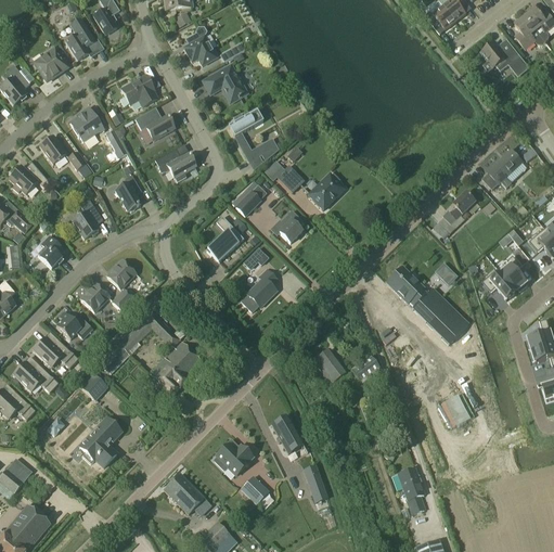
[(105,9),(94,15),(106,34),(117,27),(114,22),(116,21),(116,18),(114,14),(120,11),(114,0),(101,0),(105,9)]
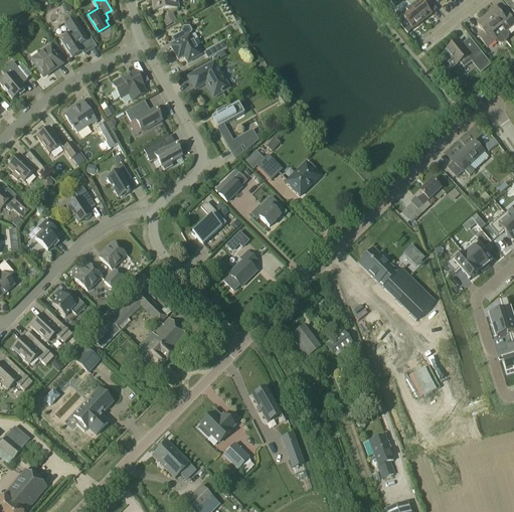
[(153,0),(154,8),(163,7),(163,9),(179,6),(178,0),(153,0)]
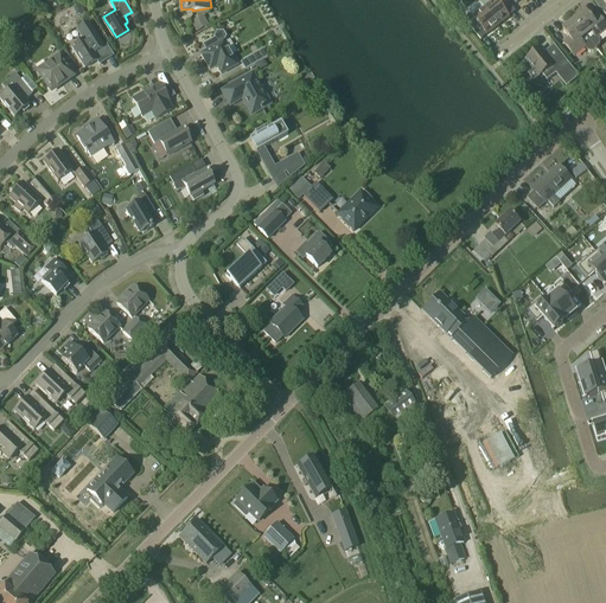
[(491,0),(485,5),(499,23),(511,13),(504,4),(509,0),(491,0)]
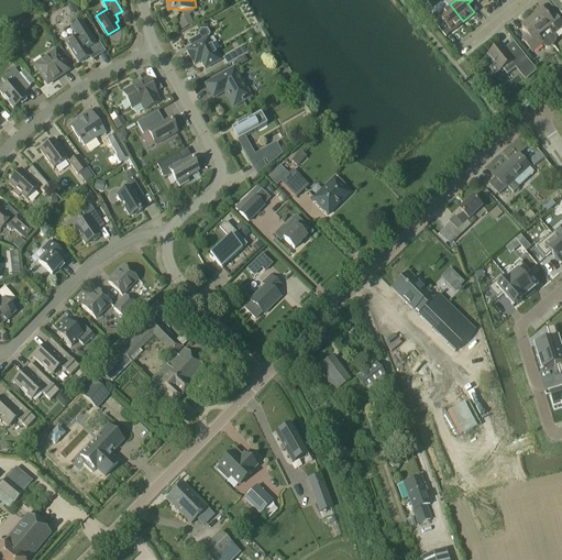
[(463,21),(450,4),(440,13),(438,11),(431,15),(440,25),(445,21),(452,30),(463,21)]
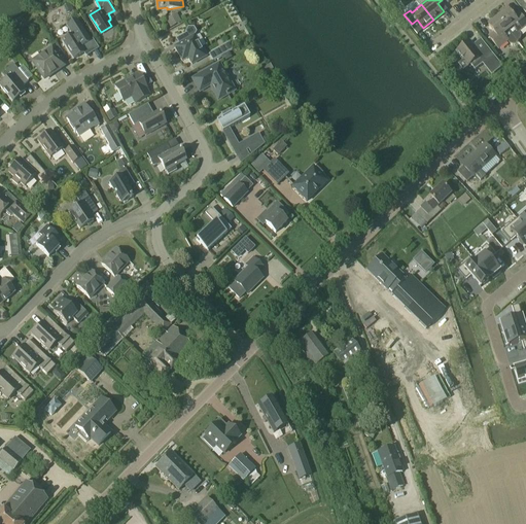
[(510,8),(499,15),(519,39),(521,38),(522,37),(522,33),(521,31),(520,30),(525,25),(525,18),(520,10),(515,14),(510,8)]
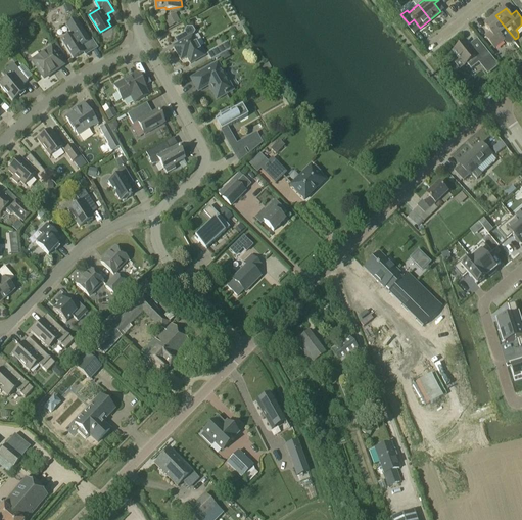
[(181,19),(176,10),(165,16),(170,26),(181,19)]
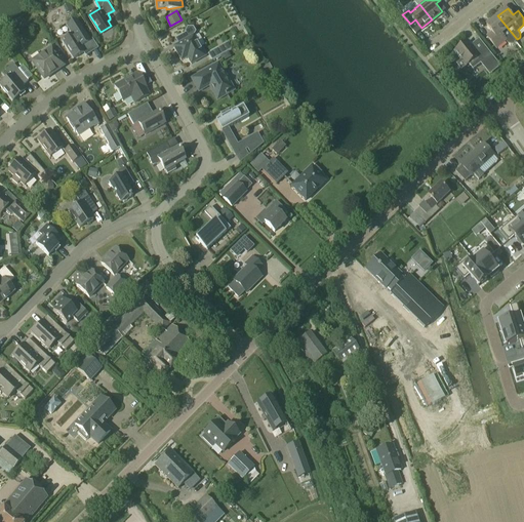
[(517,39),(497,15),(488,24),(493,31),(488,34),(497,46),(507,38),(508,40),(510,41),(512,42),(513,42),(515,41),(517,39)]
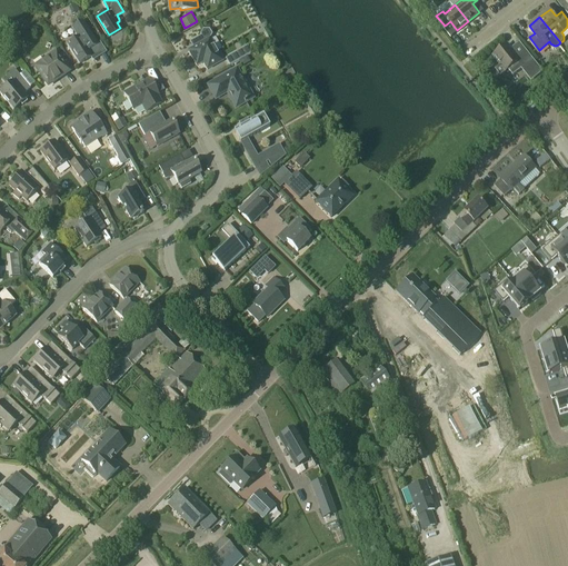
[(68,42),(80,61),(91,53),(88,48),(98,42),(83,19),(72,26),(79,35),(68,42)]
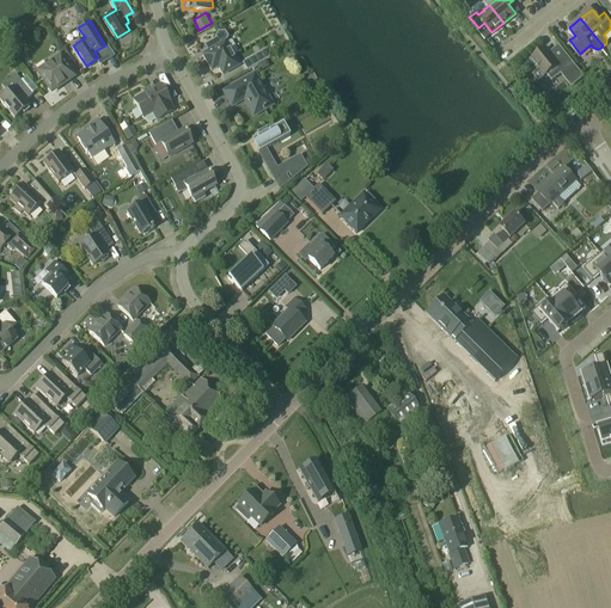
[(203,53),(213,68),(219,63),(224,72),(242,62),(236,51),(233,54),(226,40),(230,35),(226,29),(220,29),(217,34),(218,36),(205,42),(206,43),(207,42),(211,48),(203,53)]
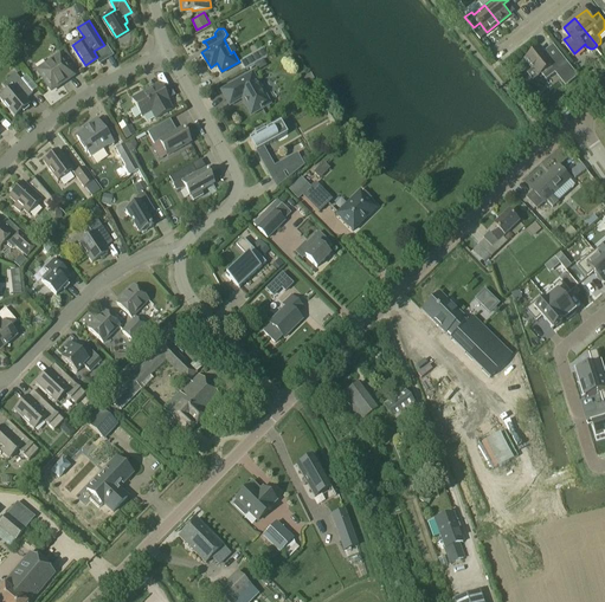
[(526,57),(534,66),(536,64),(547,77),(560,68),(570,81),(577,76),(552,45),(546,50),(542,44),(526,57)]
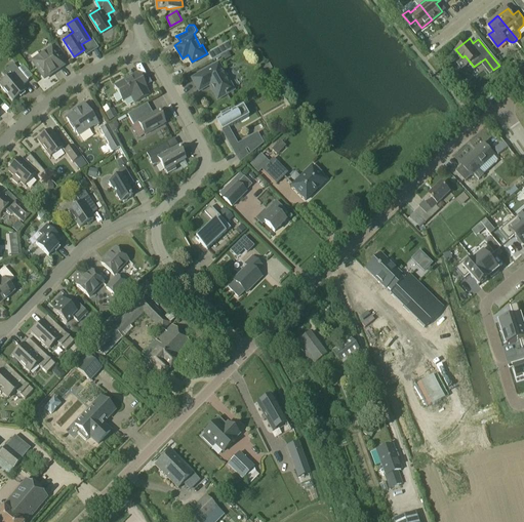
[(228,40),(209,51),(212,57),(232,47),(228,40)]
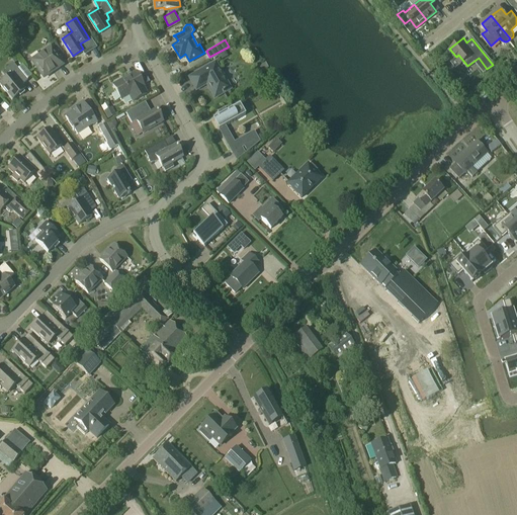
[(52,46),(33,59),(45,75),(63,63),(52,46)]
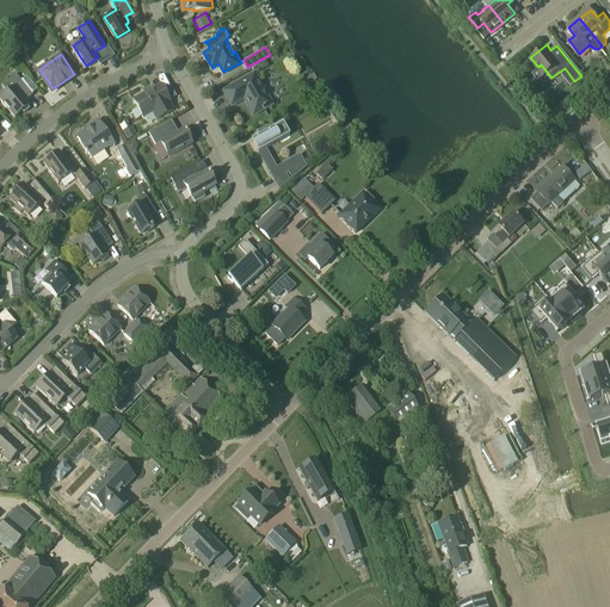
[(34,92),(16,72),(2,82),(8,90),(0,97),(16,116),(30,103),(26,98),(34,92)]
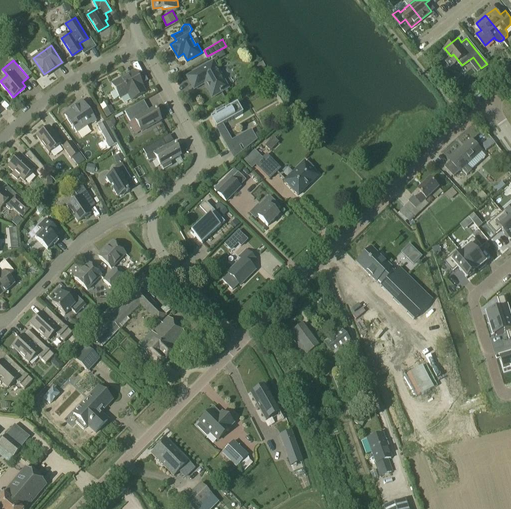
[(188,74),(195,87),(207,79),(210,84),(207,85),(213,95),(229,86),(214,60),(188,74)]
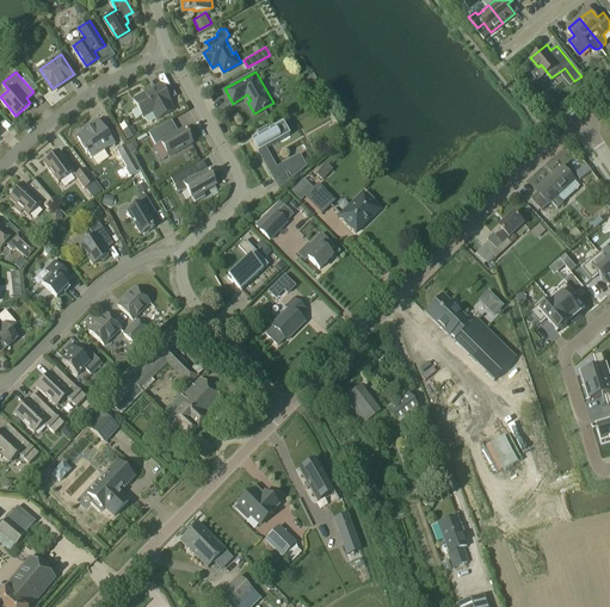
[(161,82),(152,87),(134,97),(145,115),(153,110),(158,117),(174,107),(171,100),(161,82)]
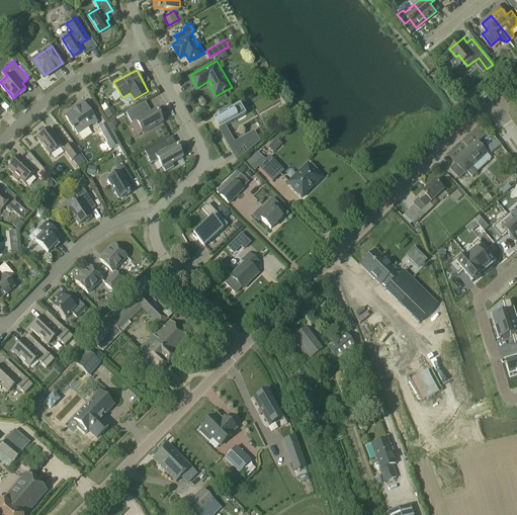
[(66,114),(74,126),(73,126),(74,129),(75,127),(78,132),(97,119),(84,99),(76,104),(77,106),(66,114)]
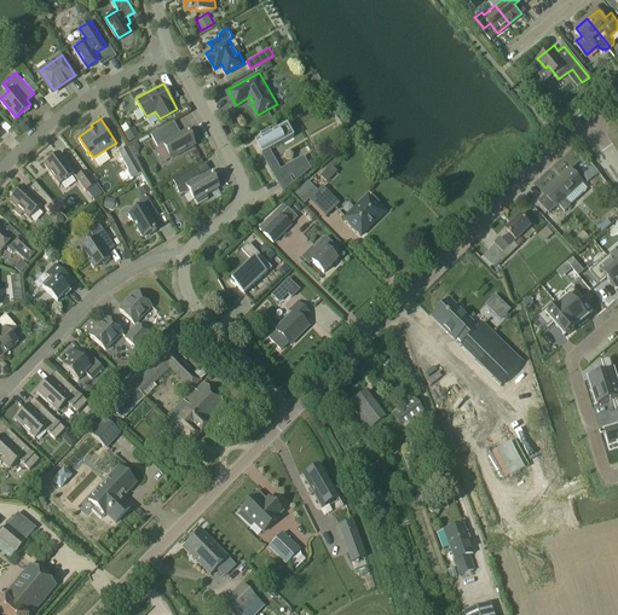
[(294,134),(287,122),(255,140),(278,180),(293,173),(296,179),(309,169),(300,156),(282,167),(271,148),(294,134)]
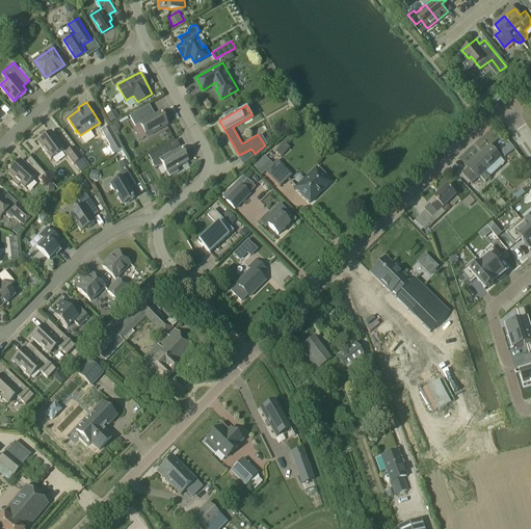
[(116,110),(108,113),(112,120),(120,115),(116,110)]
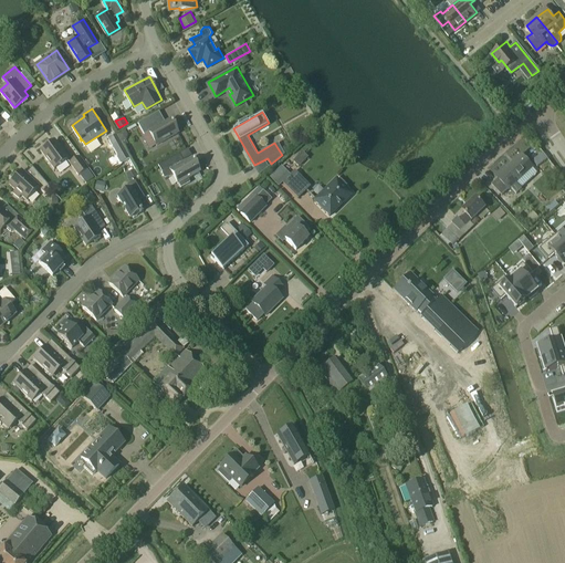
[(153,120),(142,126),(145,133),(149,129),(157,143),(179,131),(178,129),(178,127),(176,123),(174,122),(175,122),(174,120),(173,120),(171,117),(156,126),(153,120)]
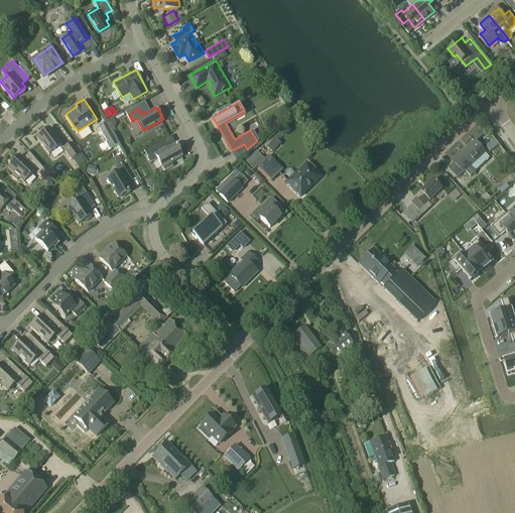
[(107,121),(100,125),(112,146),(119,142),(107,121)]
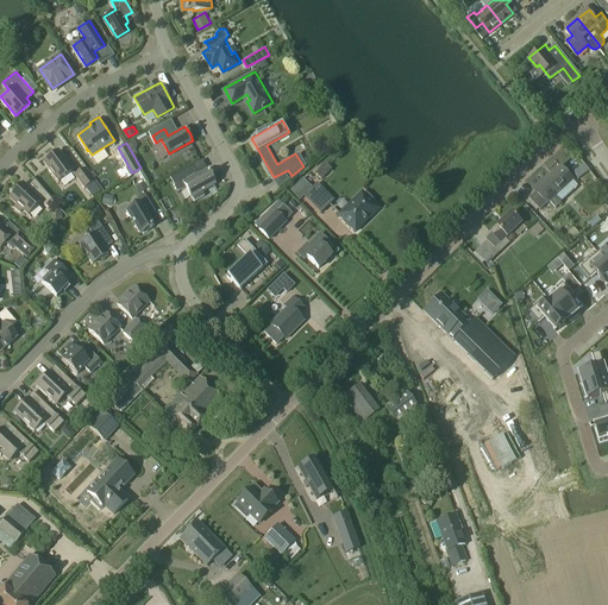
[(44,159),(50,168),(60,180),(74,169),(58,149),(44,159)]
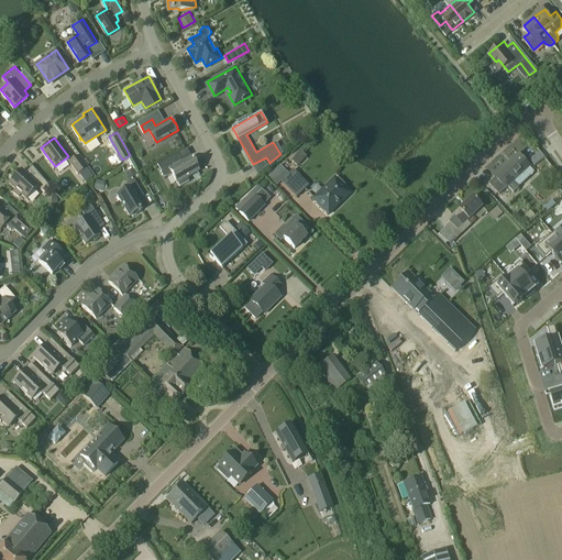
[(297,163),(307,153),(301,147),(291,157),(297,163)]
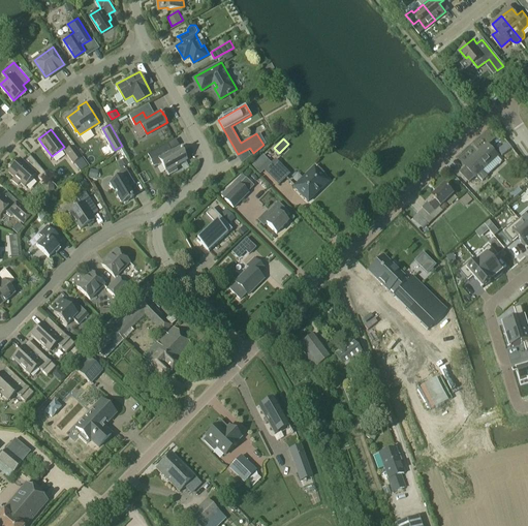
[(167,142),(148,153),(149,154),(152,159),(156,156),(157,159),(160,157),(167,169),(169,174),(179,168),(177,164),(187,158),(187,157),(187,155),(185,151),(183,150),(182,148),(180,146),(172,151),(171,149),(172,148),(167,142)]
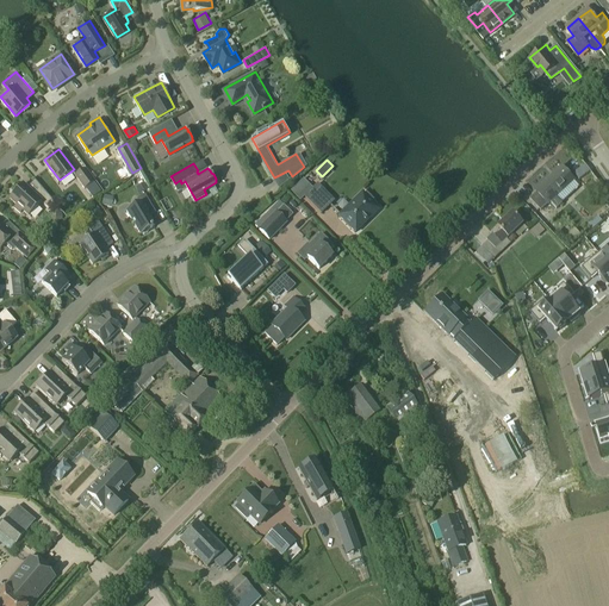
[(532,195),(542,207),(550,201),(553,199),(558,205),(569,195),(563,189),(576,176),(564,163),(538,188),(539,189),(532,195)]
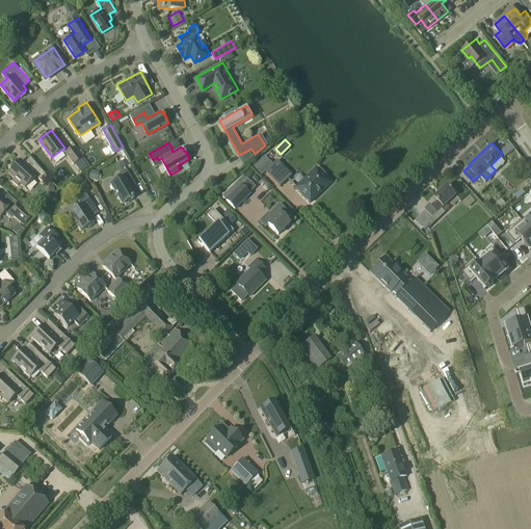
[(74,144),(71,147),(65,151),(75,162),(82,157),(74,144)]
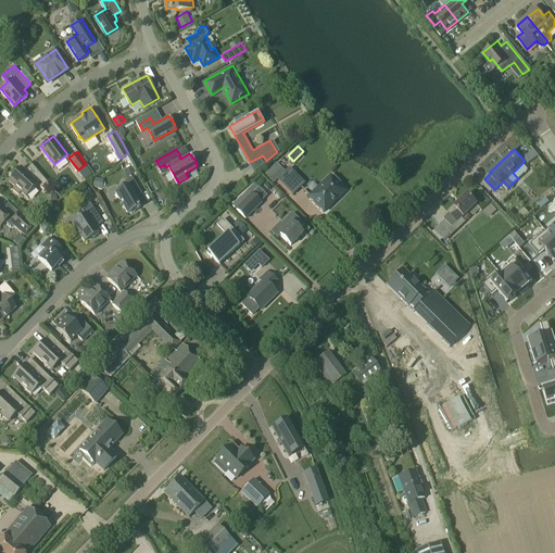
[(125,170),(128,175),(136,170),(133,164),(125,170)]
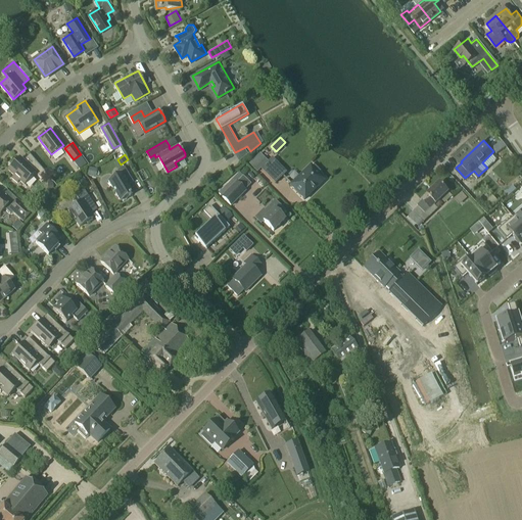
[(48,172),(37,159),(31,166),(20,155),(14,162),(15,163),(11,168),(10,167),(9,168),(15,174),(13,176),(18,181),(20,178),(25,183),(36,171),(43,177),(48,172)]
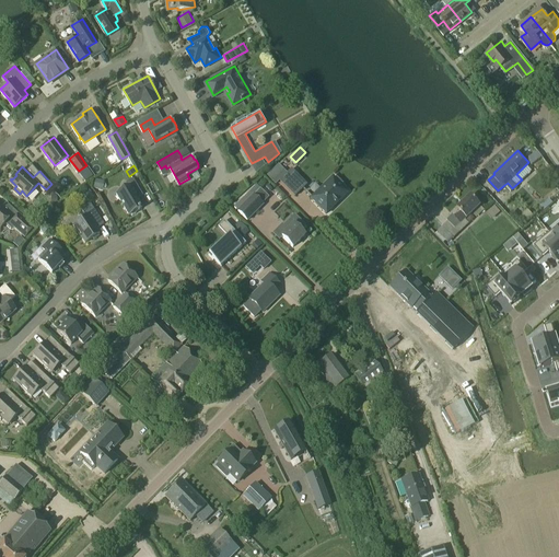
[(307,183),(292,166),(280,178),(295,194),(307,183)]
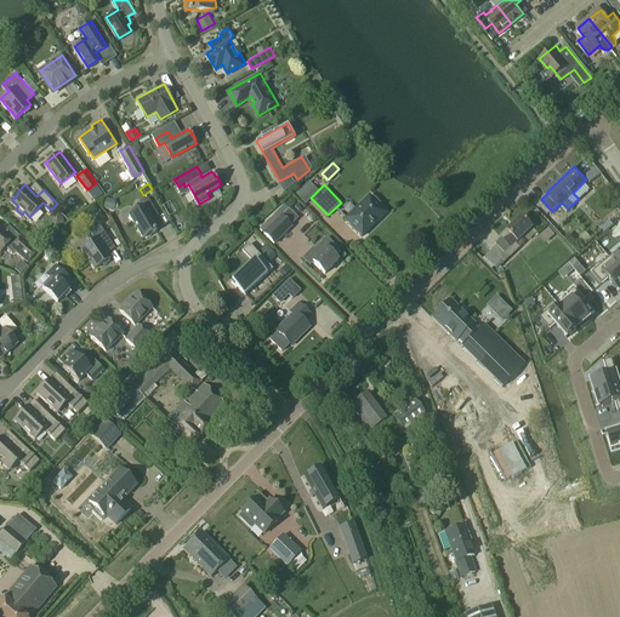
[(363,234),(371,226),(371,224),(376,220),(376,221),(386,212),(386,211),(380,205),(382,203),(375,194),(373,196),(370,195),(370,194),(369,195),(347,217),(346,217),(347,218),(362,234),(363,234)]
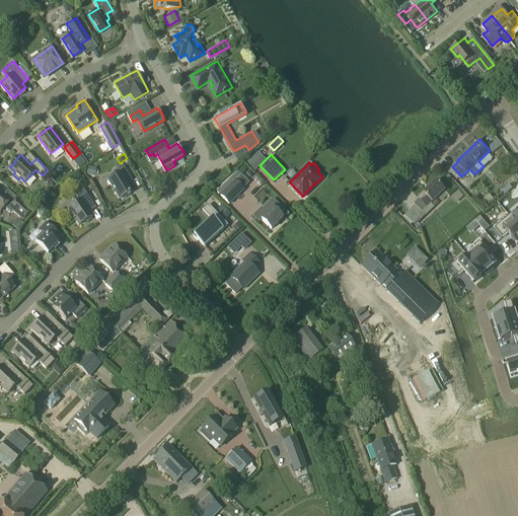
[(97,165),(87,163),(86,171),(95,173),(97,165)]
